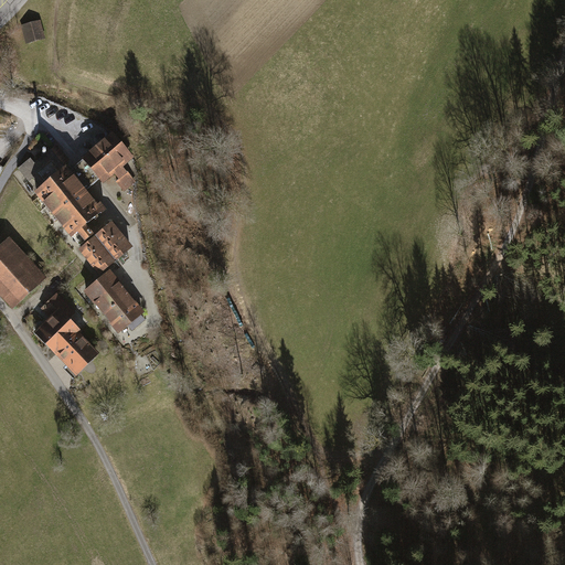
[(20,25),(27,46),(44,42),(39,21),(20,25)]
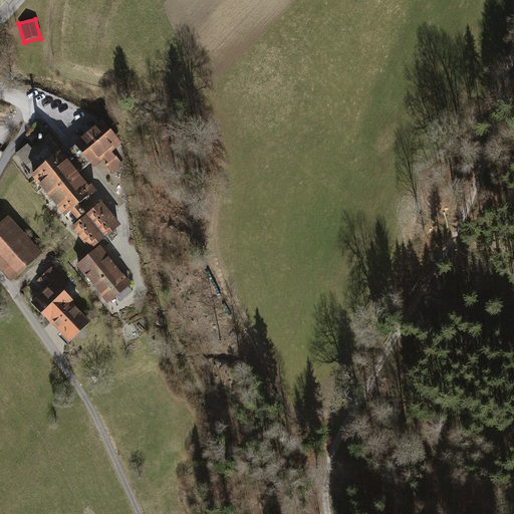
[(30,172),(64,214),(70,210),(78,219),(87,212),(79,202),(95,190),(80,171),(84,167),(89,163),(93,167),(104,158),(107,163),(105,165),(114,176),(120,171),(113,162),(117,159),(111,152),(121,144),(101,118),(95,123),(94,122),(80,135),(81,136),(73,142),(74,144),(70,147),(64,152),(60,147),(62,146),(52,132),(31,149),(27,144),(15,154),(24,164),(34,156),(40,164),(30,172)]
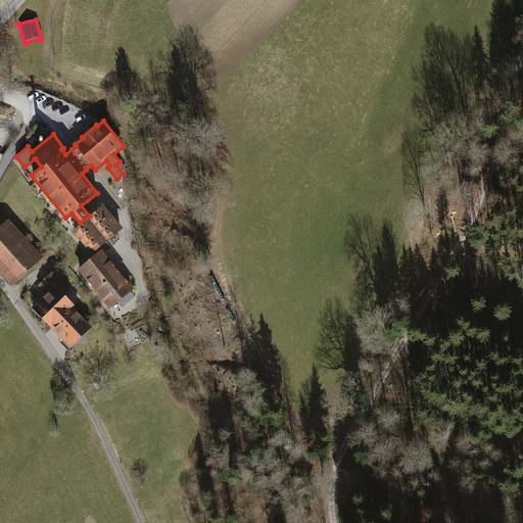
[(72,230),(90,253),(122,228),(102,204),(89,216),(80,223),(72,230)]
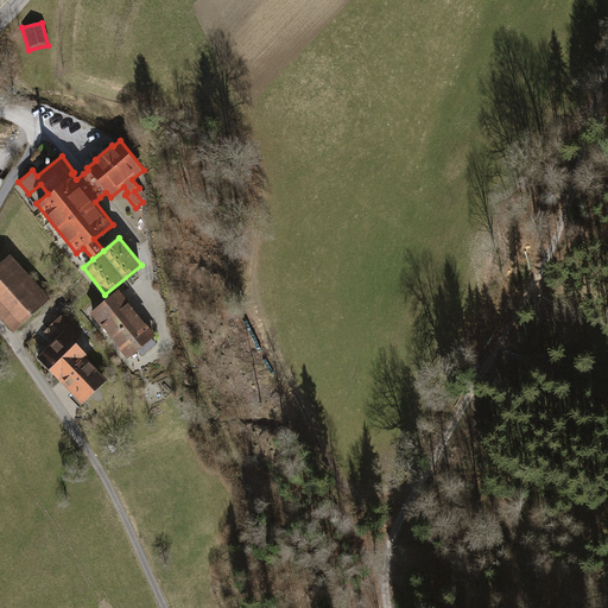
[(0,264),(0,317),(12,331),(49,299),(11,255),(0,264)]
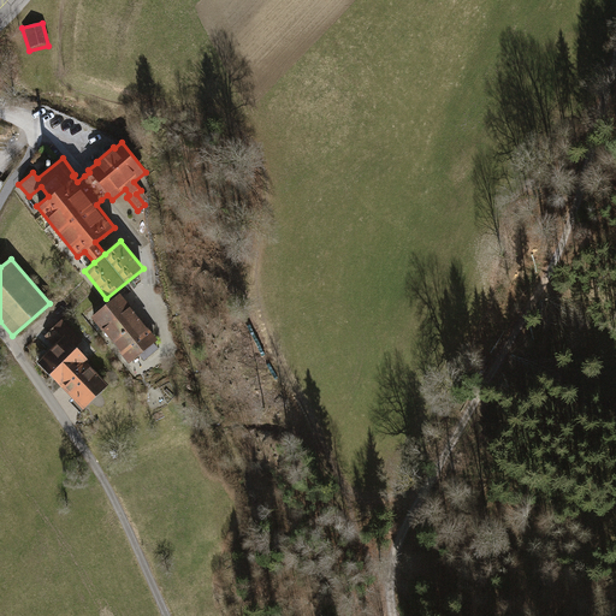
[(92,318),(129,365),(158,341),(119,295),(92,318)]
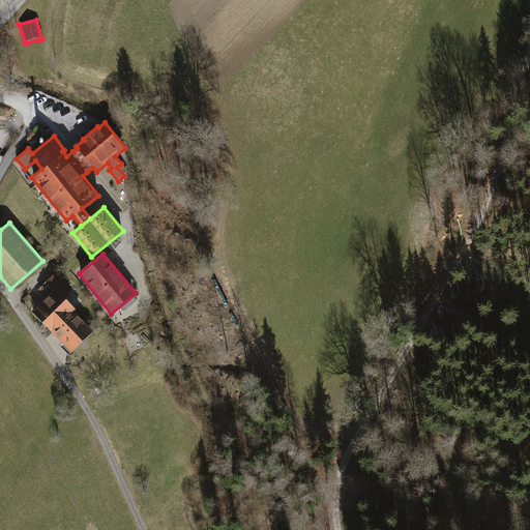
[(32,310),(70,352),(93,331),(71,306),(78,301),(54,275),(37,291),(45,298),(32,310)]
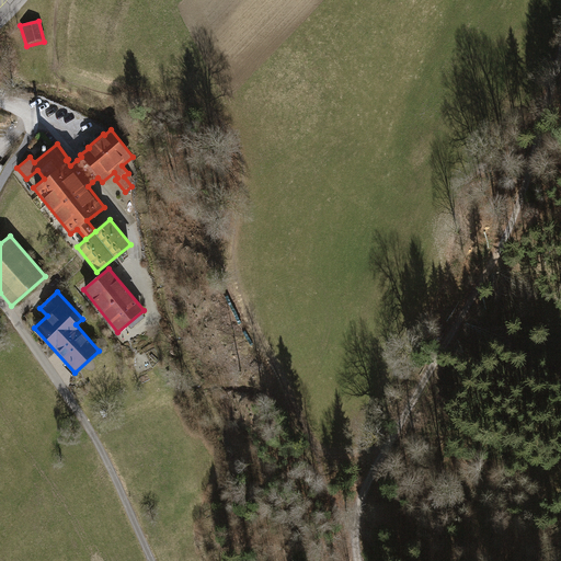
All buildings are outlined.
